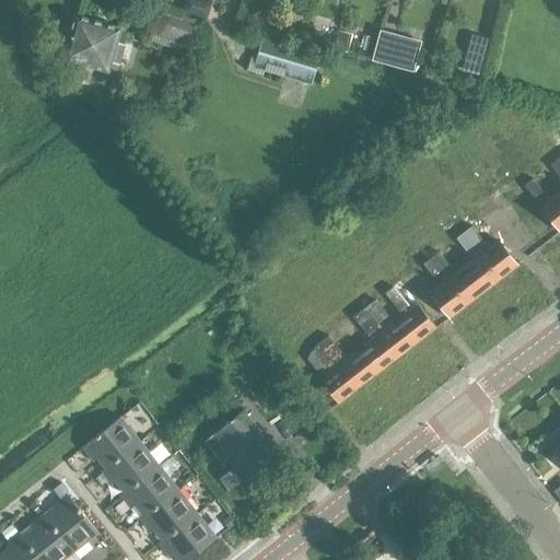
[(201,0),(185,0),(183,11),(207,20),(212,3),(201,0)]
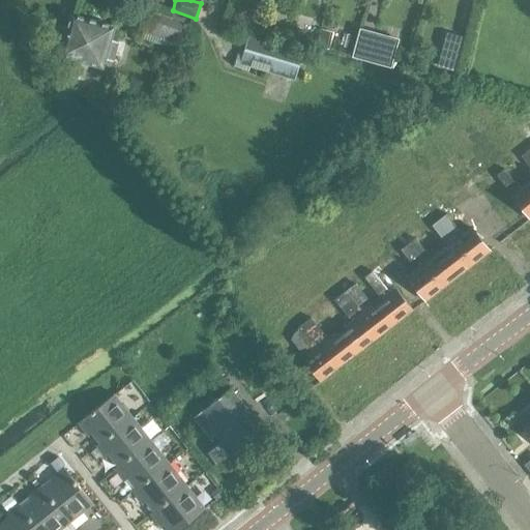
[(133,28),(177,41),(185,19),(141,4),(133,28)]
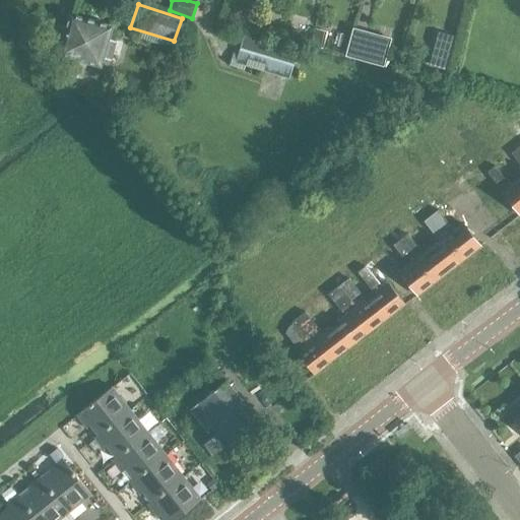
[(102,67),(104,58),(111,60),(117,41),(110,39),(114,25),(69,12),(65,26),(58,24),(53,43),(60,45),(57,55),(72,59),(68,74),(82,77),(86,63),(102,67)]
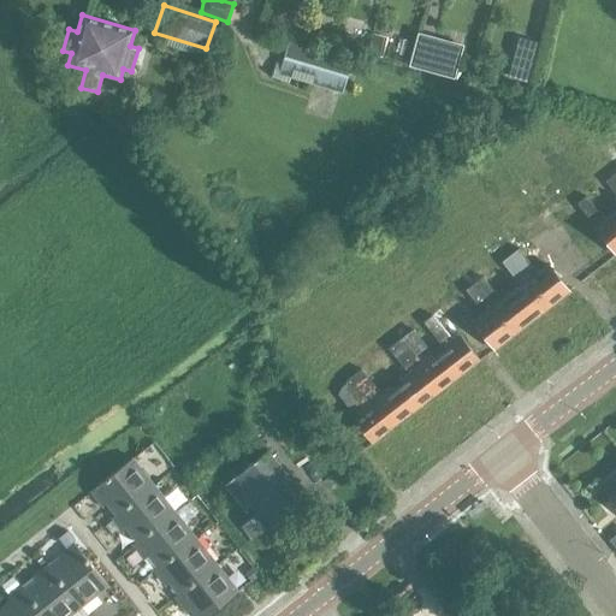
[(409,63),(409,66),(454,78),(455,75),(460,57),(433,49),(437,37),(418,33),(409,63)]
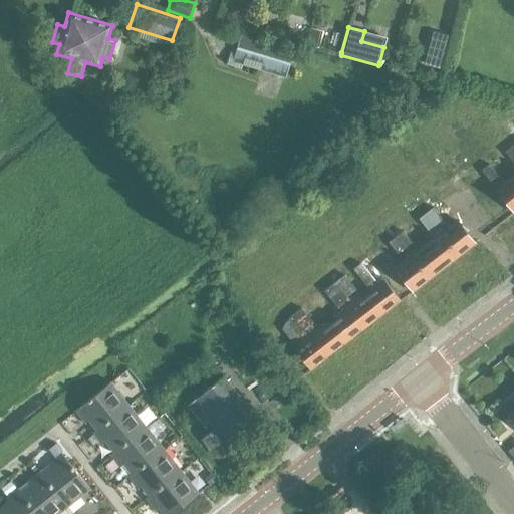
[(286,77),(294,51),(240,35),(232,61),(286,77)]
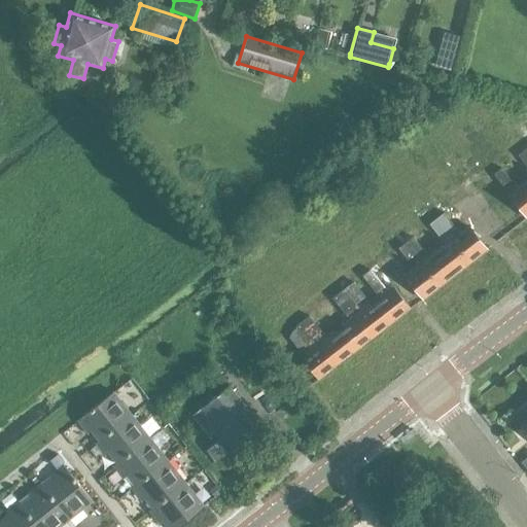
[(229,386),(211,400),(191,415),(214,444),(207,449),(215,459),(259,425),(229,386)]
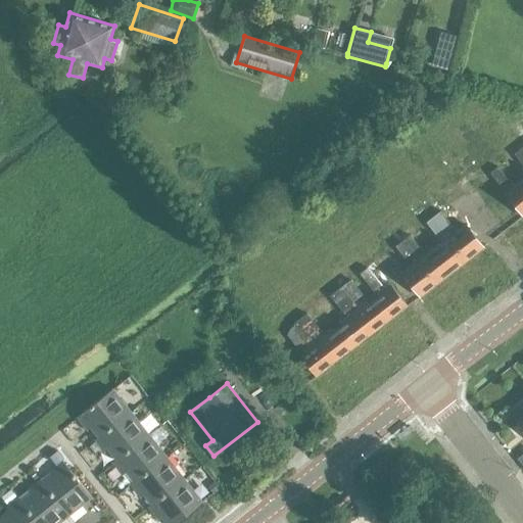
[(77,417),(78,418),(87,429),(91,427),(98,436),(131,410),(113,387),(77,417)]
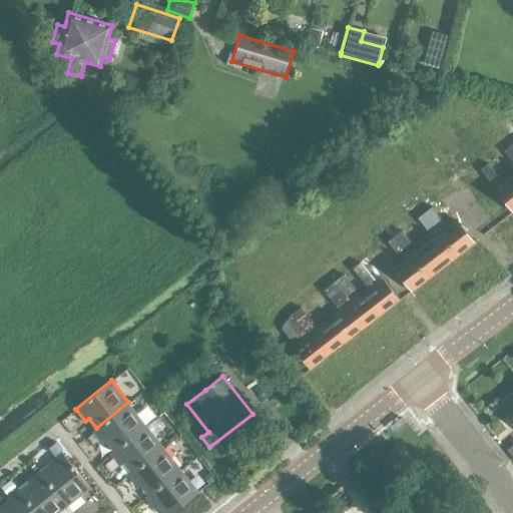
[(512,393),(501,403),(512,418),(512,393)]
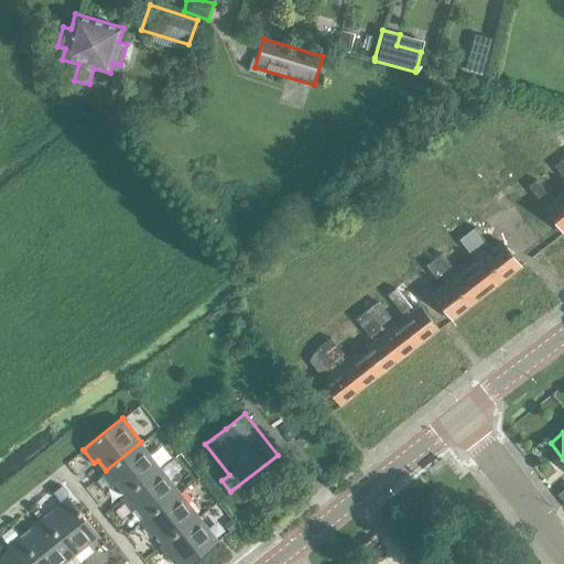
[(141,442),(106,470),(102,473),(114,487),(117,485),(126,495),(161,467),(141,442)]
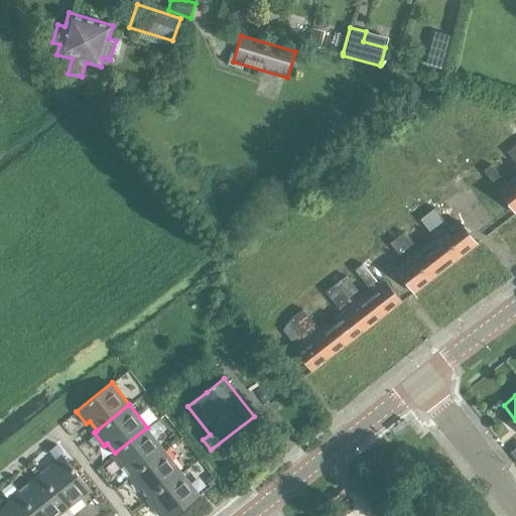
[(147,427),(115,453),(111,456),(121,468),(125,465),(132,475),(164,448),(147,427)]
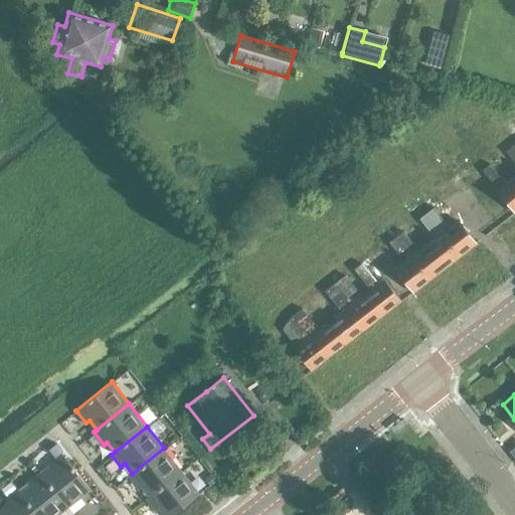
[(164,448),(132,474),(129,477),(139,489),(142,486),(150,496),(182,471),(164,448)]
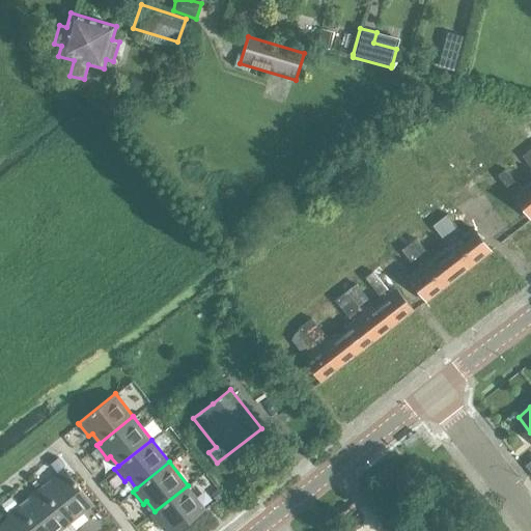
[(64,469),(63,469),(52,478),(54,482),(45,490),(68,520),(71,524),(84,513),(81,509),(90,501),(64,469)]
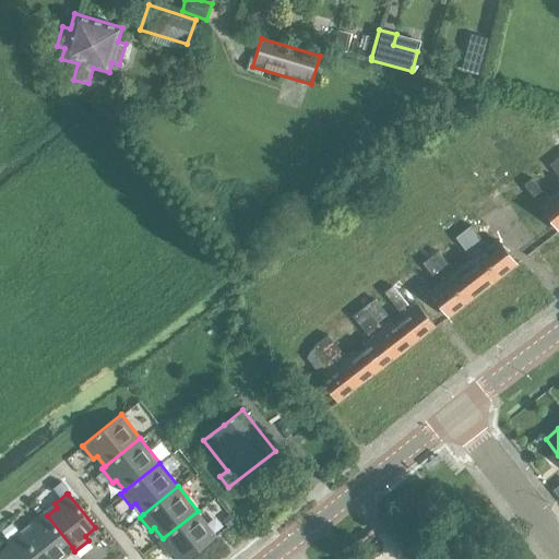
[(173,551),(178,558),(187,558),(217,536),(198,511),(163,538),(158,540),(169,555),(173,551)]
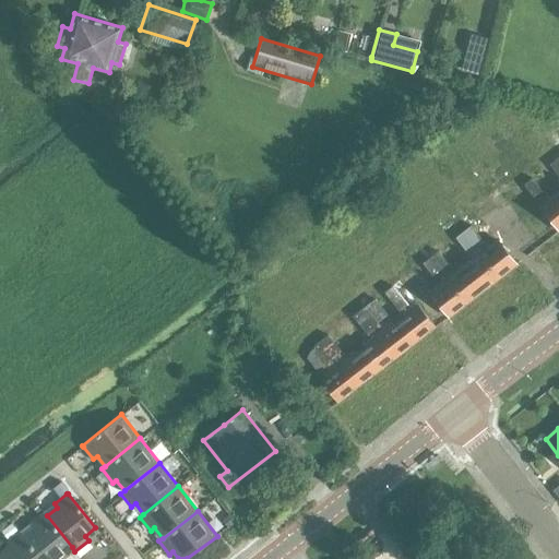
[(23,535),(42,558),(63,558),(64,558),(61,556),(72,547),(47,515),(44,512),(31,523),(34,526),(23,535)]
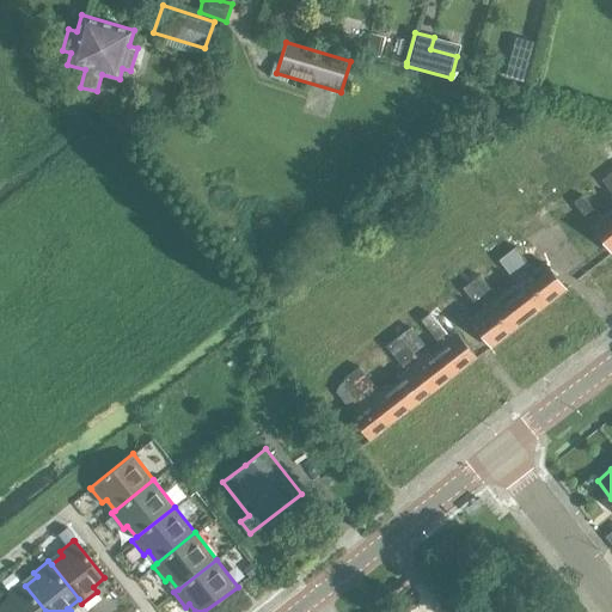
[(0,605),(0,607),(4,611),(46,611),(25,586),(22,581),(7,593),(11,598),(0,605)]
